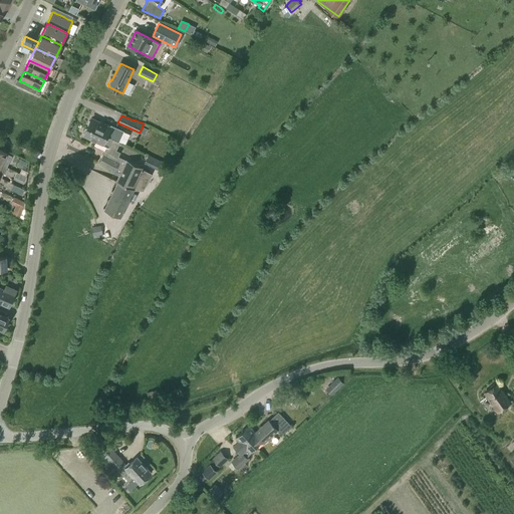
[(104,124),(96,120),(91,118),(87,126),(95,131),(119,142),(118,141),(123,131),(111,125),(111,126),(104,122),(104,124)]
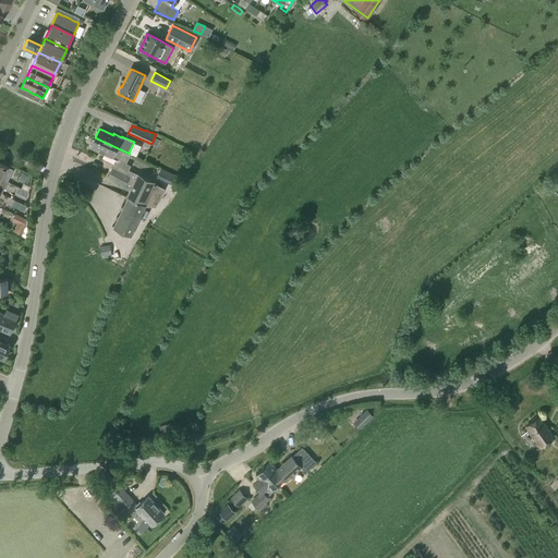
[(155,182),(128,169),(131,165),(125,162),(130,154),(104,142),(95,137),(92,146),(105,152),(104,154),(120,161),(117,169),(112,167),(108,176),(122,182),(120,185),(130,190),(126,196),(128,197),(113,228),(131,235),(146,205),(145,204),(146,202),(155,206),(164,187),(154,183),(155,182)]
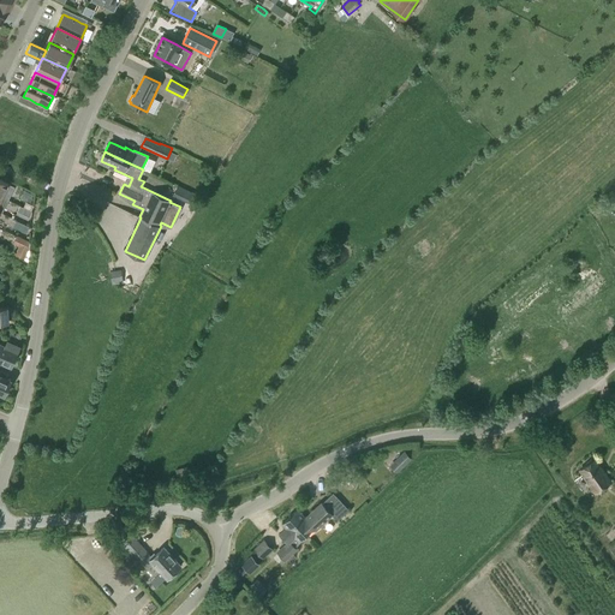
[(0,196),(3,197),(7,199),(13,186),(0,179),(0,196)]
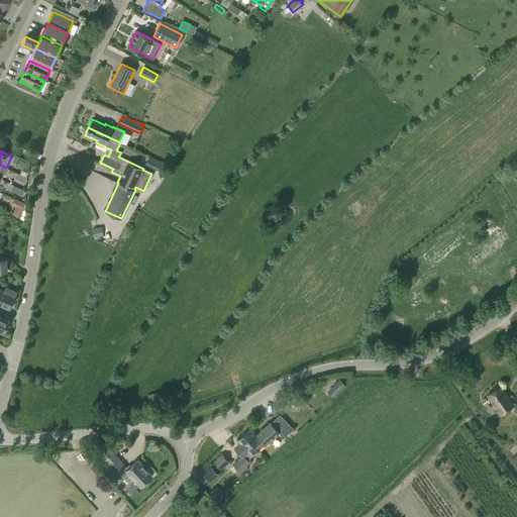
[(164,171),(167,164),(149,156),(145,164),(158,170),(159,169),(164,171)]
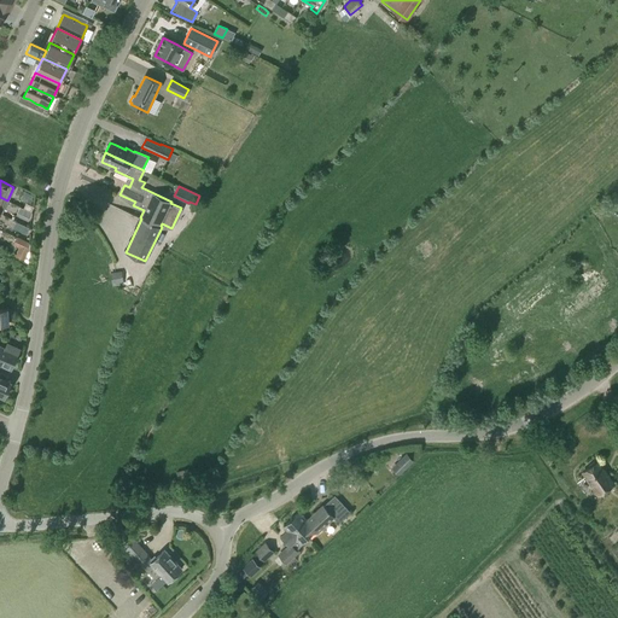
[(24,261),(28,252),(18,248),(15,256),(24,261)]
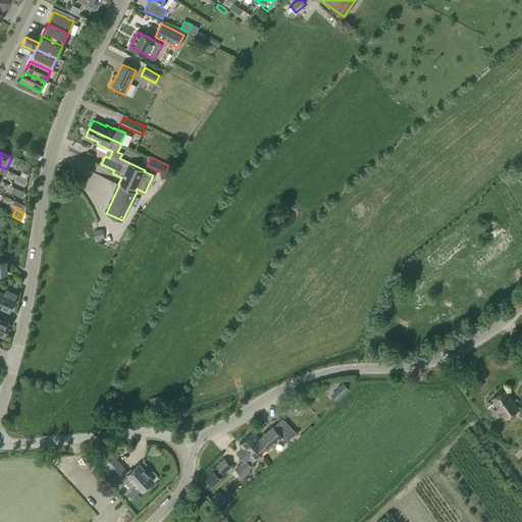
[(95,242),(105,240),(103,228),(93,230),(95,242)]
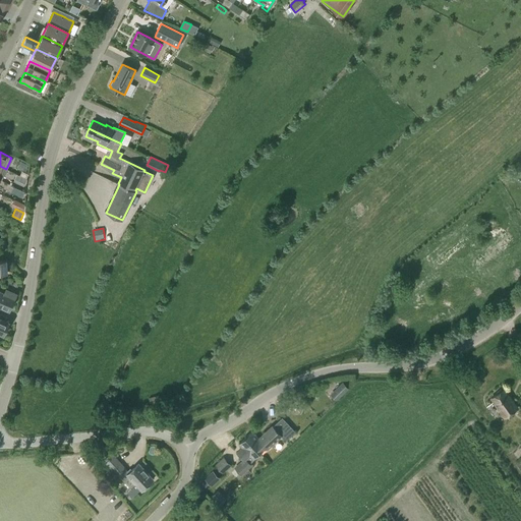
[(0,304),(9,309),(16,293),(13,292),(16,285),(10,283),(5,293),(0,290),(0,304)]
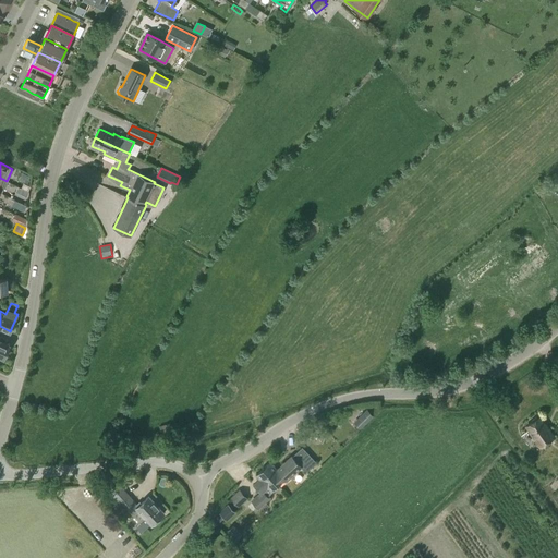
[(0,355),(3,358),(10,344),(0,340),(0,355)]
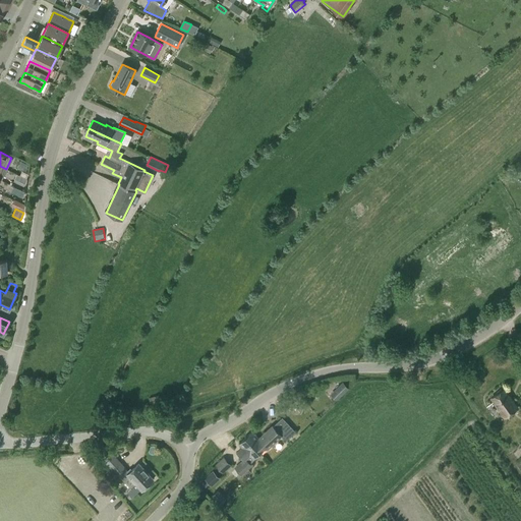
[(343,382),(334,391),(340,397),(349,389),(343,382)]
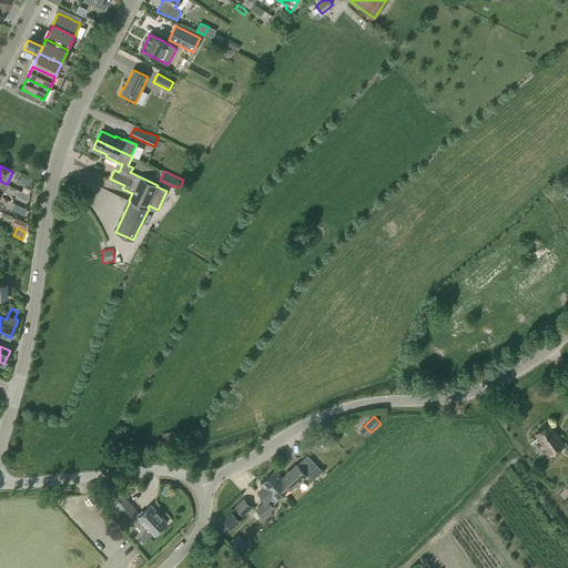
[(564,445),(549,424),(547,426),(546,424),(540,427),(541,429),(535,434),(549,454),(564,445)]
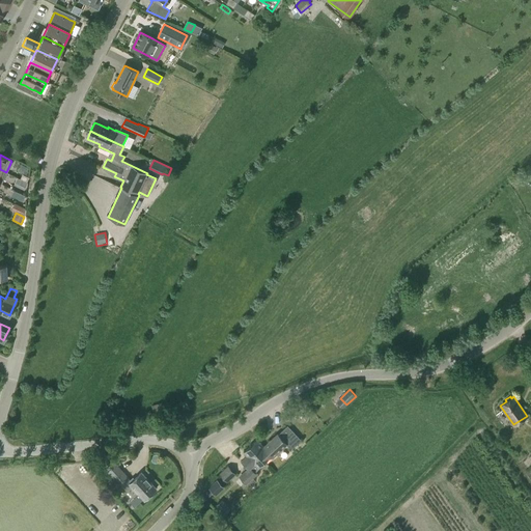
[(154,413),(163,411),(162,402),(151,406),(154,413)]
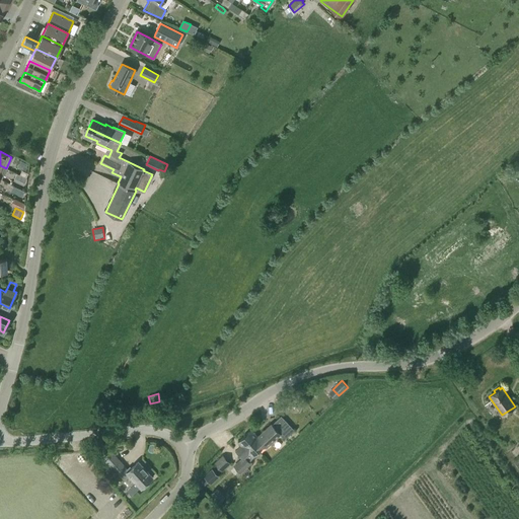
[(250,430),(244,435),(257,450),(264,444),(266,446),(280,434),(284,439),(294,430),(281,416),(272,425),(271,424),(256,436),(250,430)]
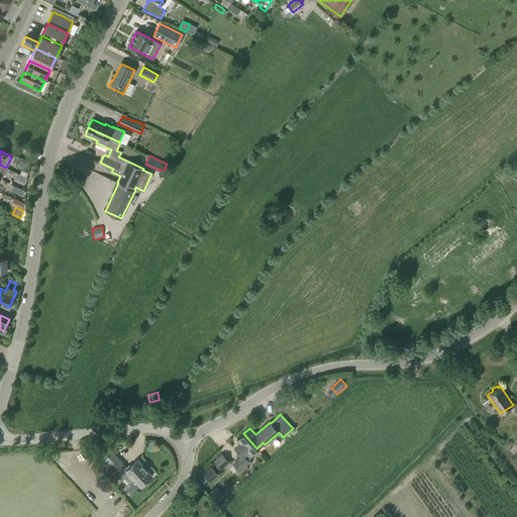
[(250,453),(256,448),(243,433),(237,440),(241,444),(236,448),(235,448),(241,455),(233,463),(239,470),(248,460),(247,459),(252,455),(250,453)]
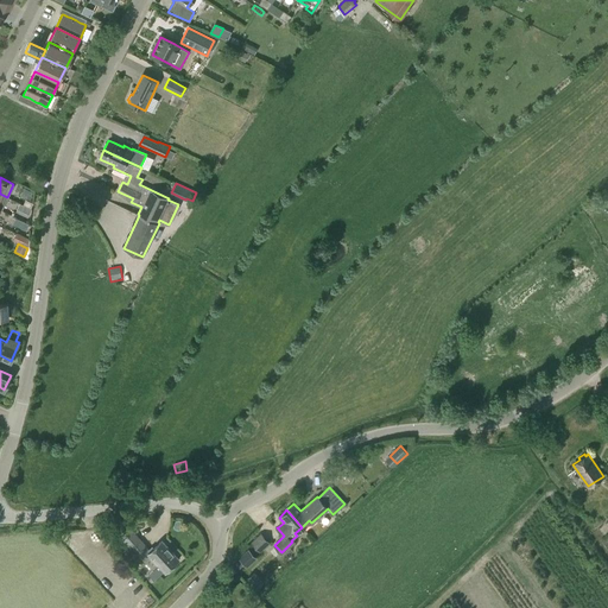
[(138,557),(147,549),(133,532),(124,540),(138,557)]
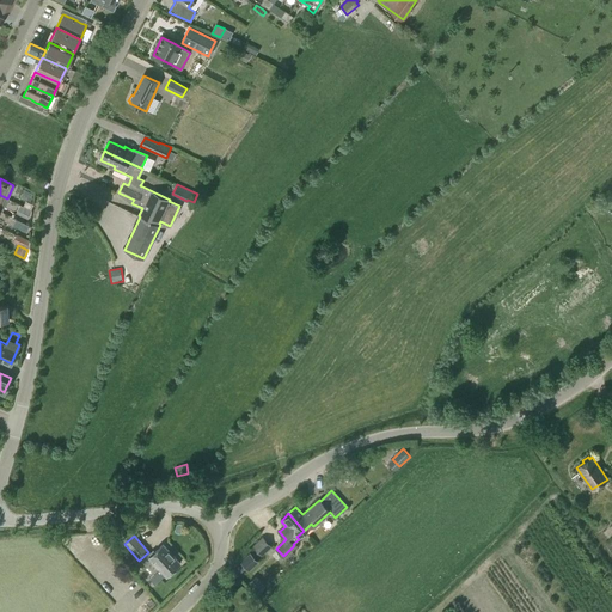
[(259,552),(269,544),(263,537),(254,546),(259,552)]
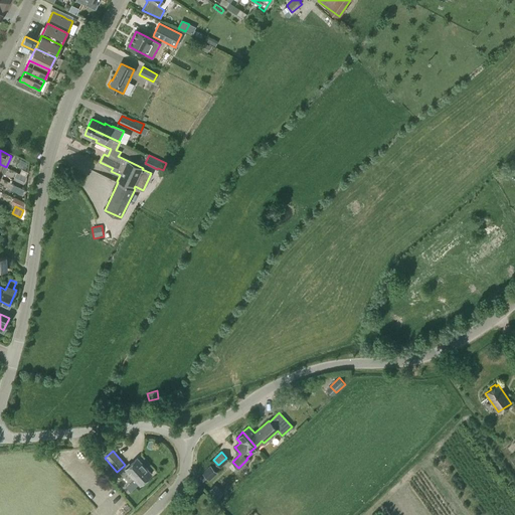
[(140,485),(152,474),(137,458),(125,469),(126,470),(121,474),(130,483),(134,479),(140,485)]
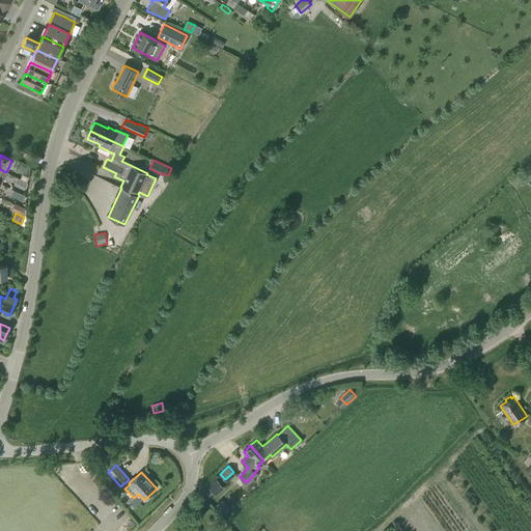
[(217,479),(208,487),(216,496),(225,487),(217,479)]
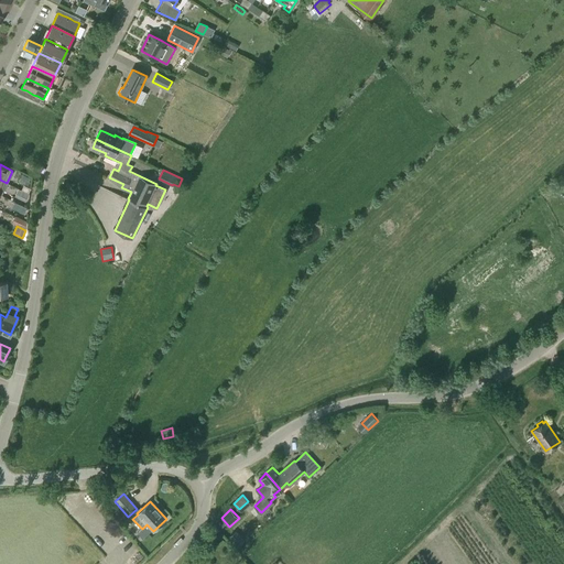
[(230,537),(237,544),(242,540),(235,532),(230,537)]
